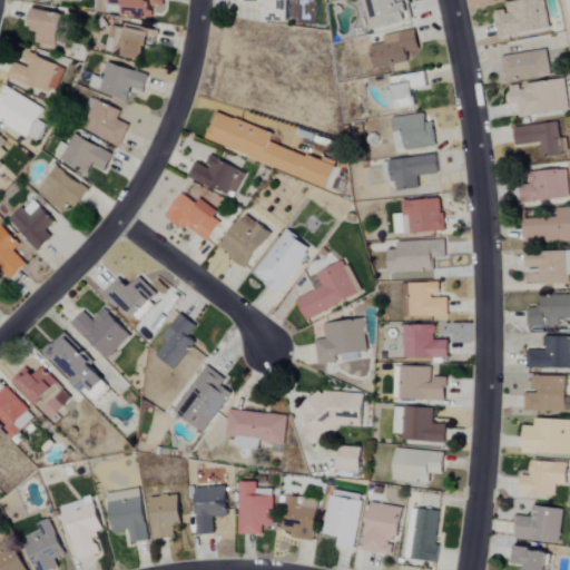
[(163,0),(106,0),(107,6),(124,6),(124,17),(146,18),(146,12),(163,13),(163,0)]
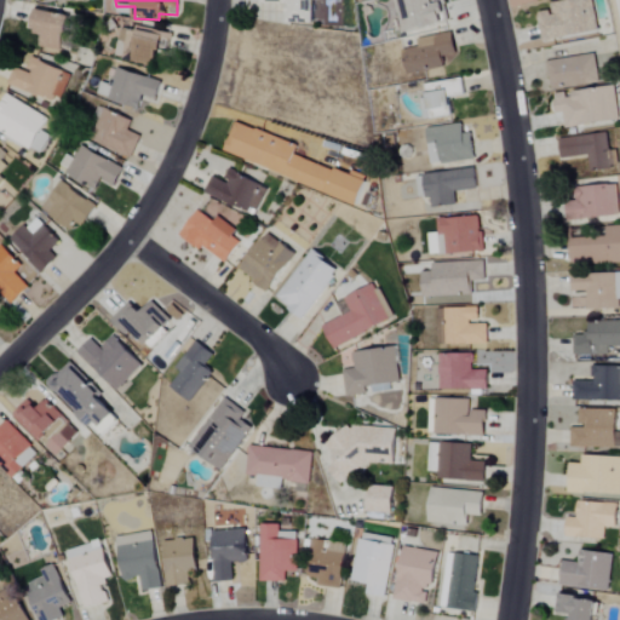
[(288,26),(316,26),(316,0),(258,0),(259,3),(283,3),(283,15),(288,15),(288,26)]
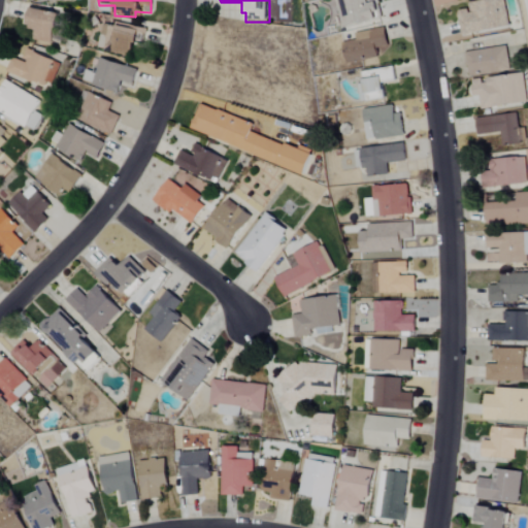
[(337,0),(343,29),(382,21),(377,0),(337,0)]
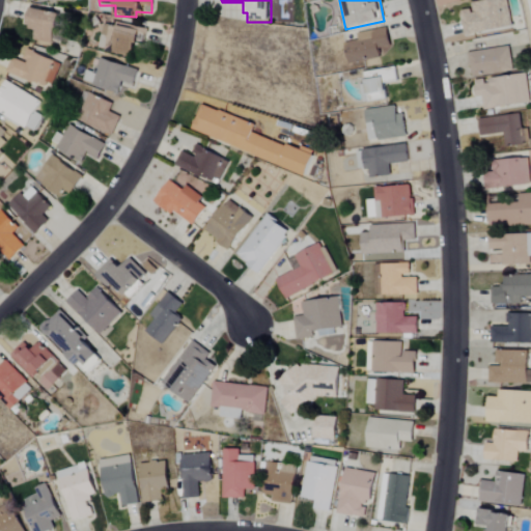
[(511,28),(506,0),(492,0),(470,3),(471,9),(459,11),(464,36),(511,28)]
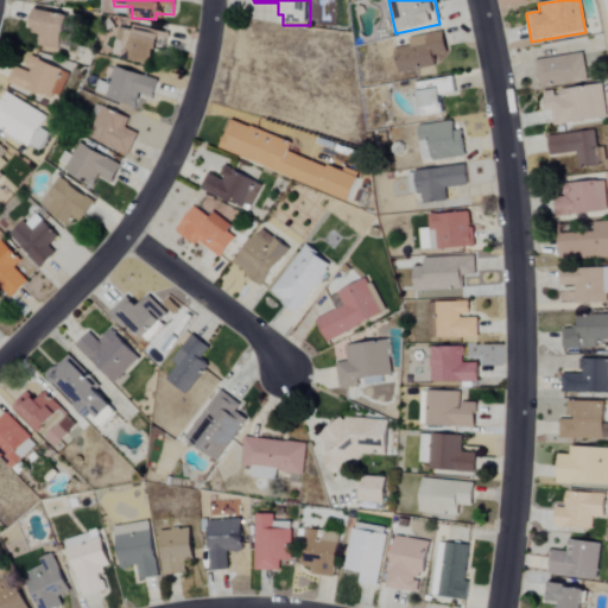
[(37,46),(59,52),(69,19),(37,11),(31,31),(40,33),(37,46)]
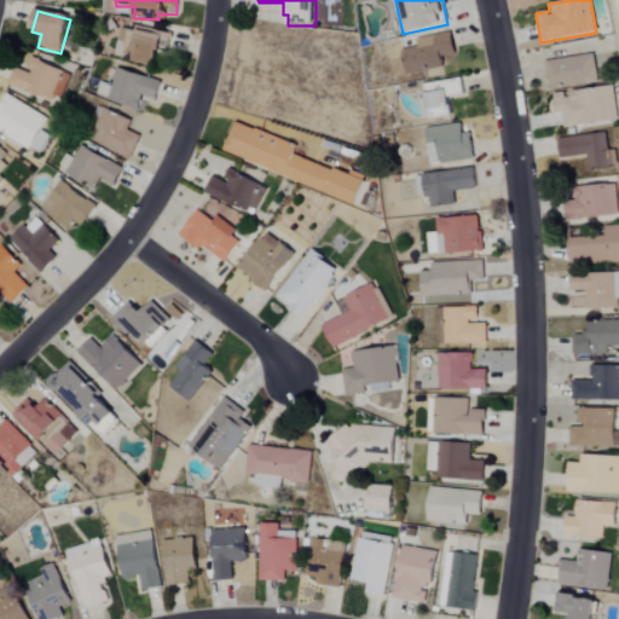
[(114,59),(154,67),(157,52),(161,53),(165,36),(127,29),(125,42),(117,41),(114,59)]
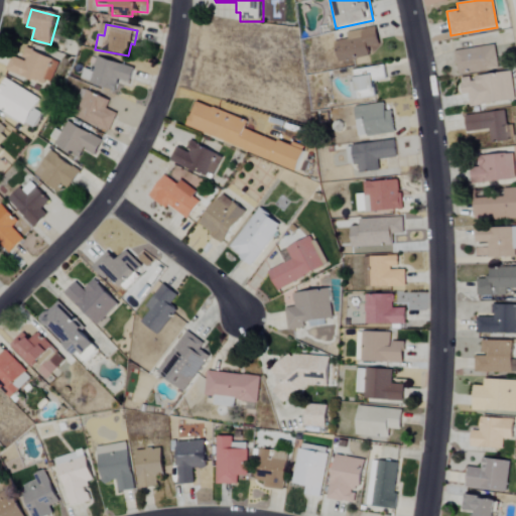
[(347,33),(348,40),(335,42),(339,62),(370,56),(368,48),(380,45),(376,27),(347,33)]
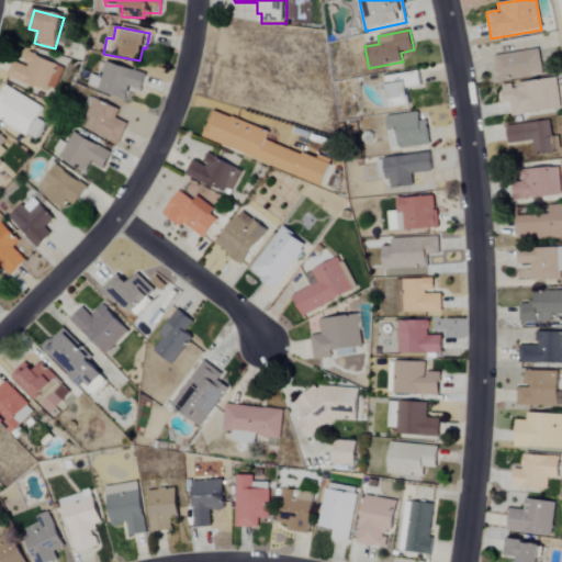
[(542,74),(538,48),(495,57),(499,82),(542,74)]
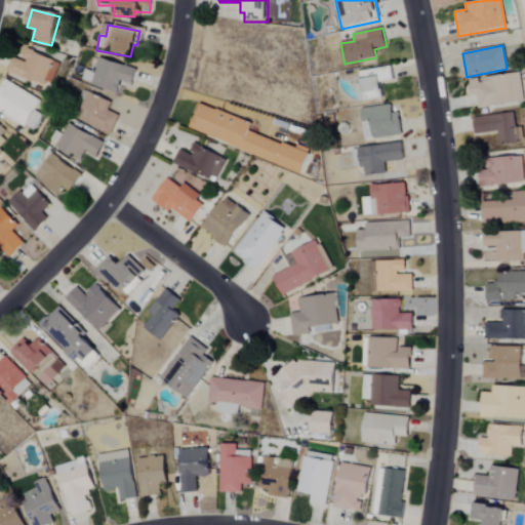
[(50,88),(59,63),(29,51),(25,64),(11,58),(6,72),(50,88)]
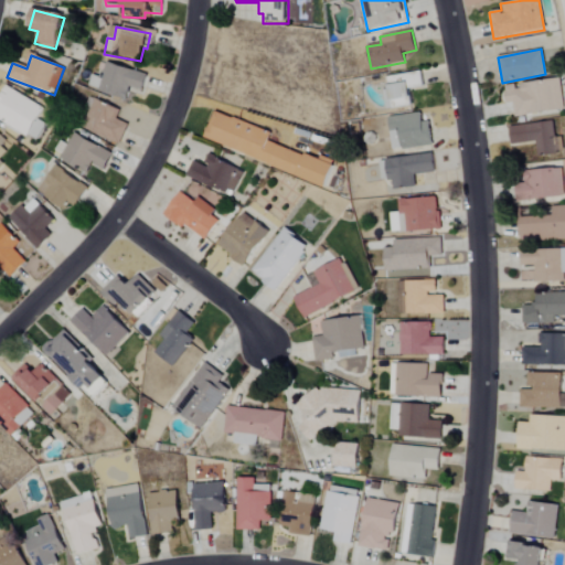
[(127,99),(130,87),(142,91),(147,74),(105,63),(100,77),(92,75),(88,89),(127,99)]
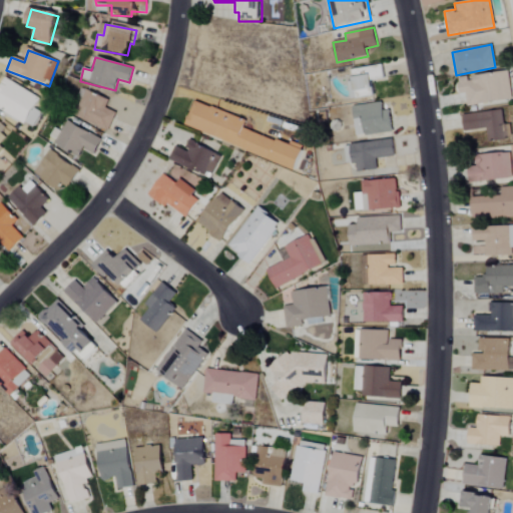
[(373,96),(372,81),(384,80),(382,66),(353,69),(356,98),(373,96)]
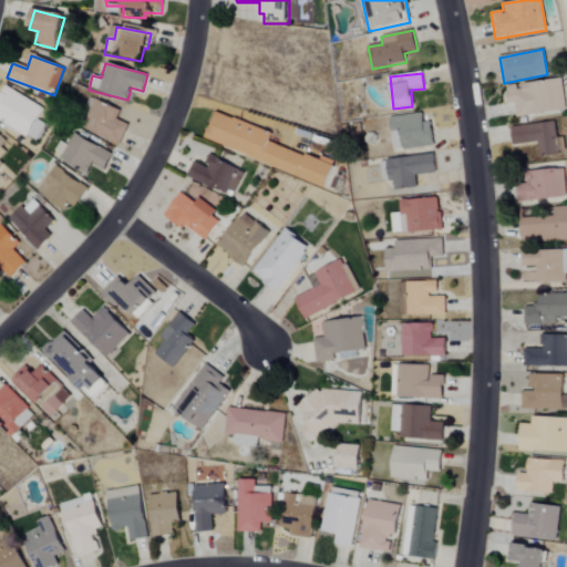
[(566,111),(562,80),(519,85),(505,88),(507,104),(514,104),(516,117),(566,111)]
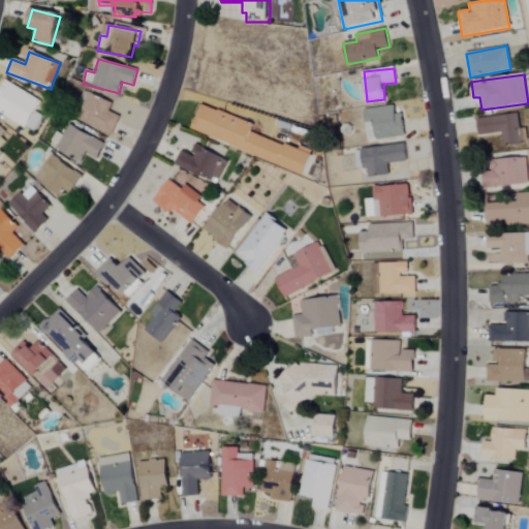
[(41,102),(5,82),(0,91),(0,113),(34,132),(42,117),(36,113),(41,102)]
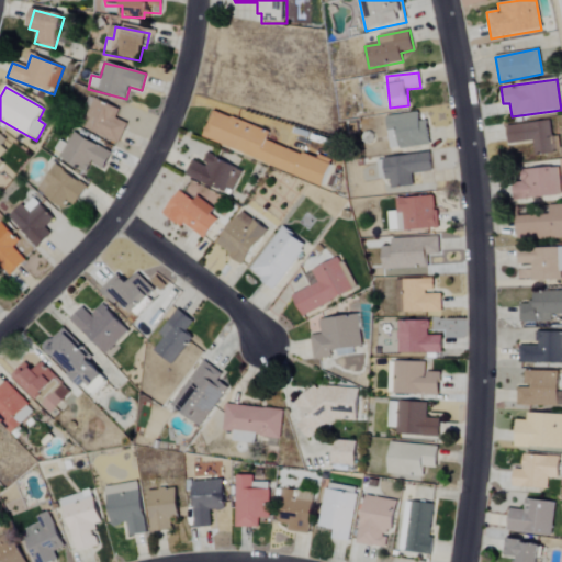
[(120,111),(91,98),(87,108),(91,110),(83,128),(119,145),(127,124),(115,119),(120,111)]
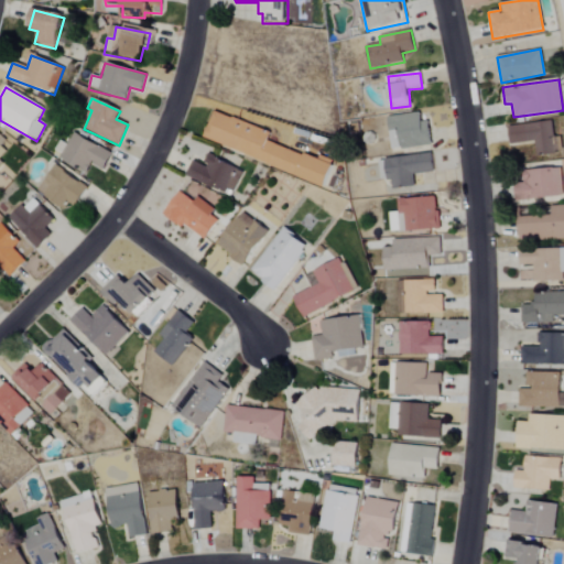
[(203,142),(325,185),(333,164),(267,141),(270,132),(213,112),(203,142)]
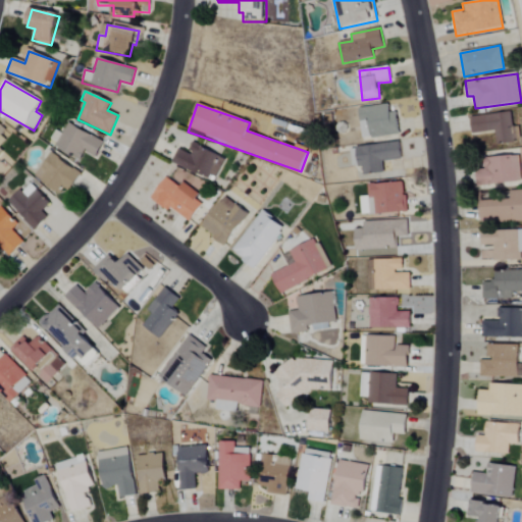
[(361,140),(400,135),(397,112),(389,113),(388,104),(358,108),(361,140)]
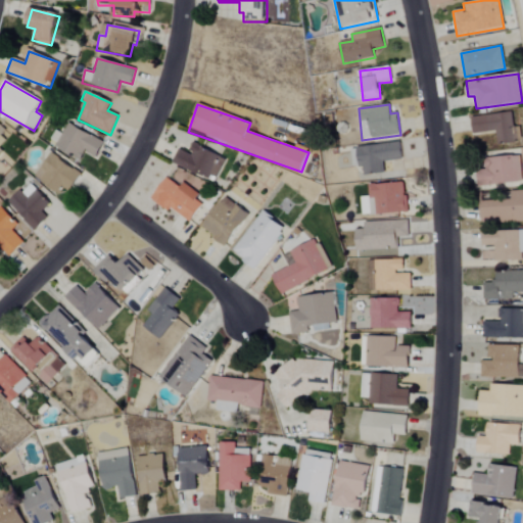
[(471,117),(473,134),(496,132),(497,144),(522,142),(520,128),(513,128),(512,113),(471,117)]
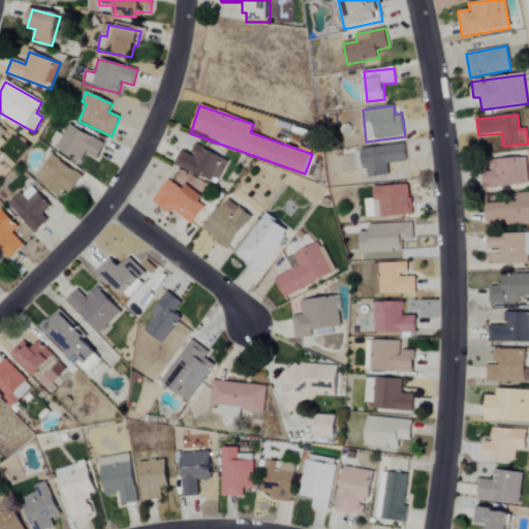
[(56,132),(50,145),(82,160),(85,153),(98,160),(106,144),(68,126),(64,136),(56,132)]
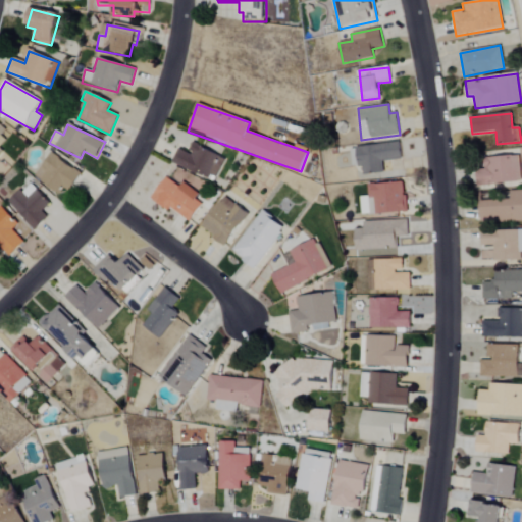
[(225,159),(192,144),(188,152),(178,148),(172,163),(214,183),(225,159)]
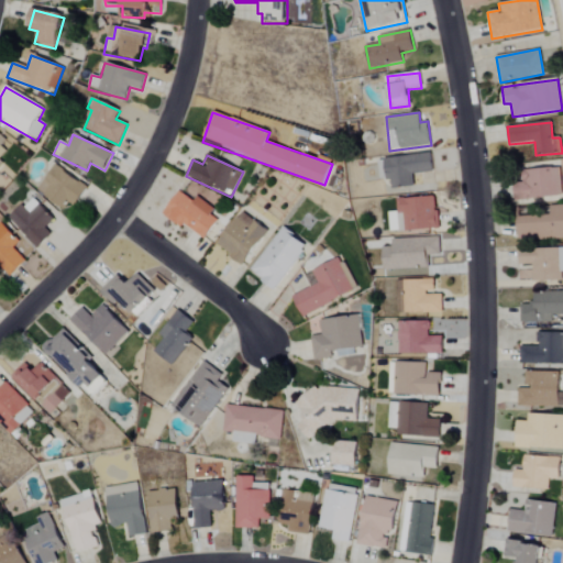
[(433,174),(432,155),(386,157),(388,189),(414,187),(412,174),(433,174)]
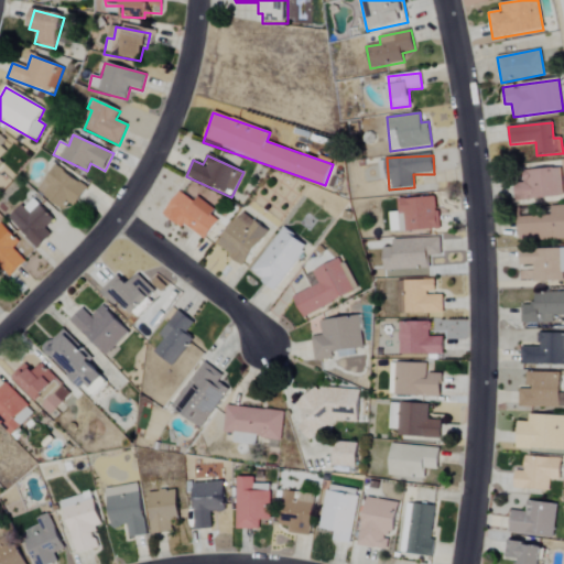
[(76,208),(88,187),(53,166),(38,193),(65,209),(68,204),(76,208)]
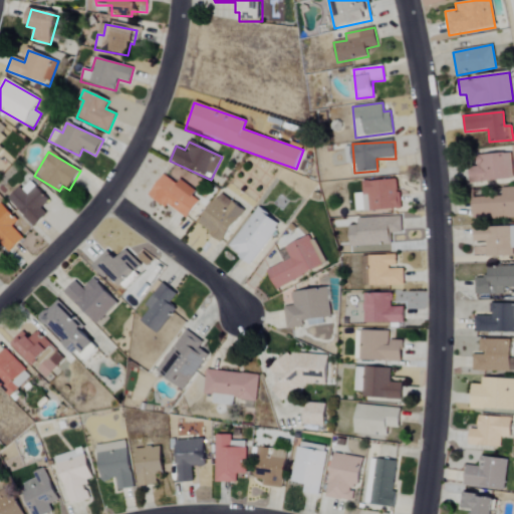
[(512,155),(471,156),(472,182),(513,181),(512,155)]
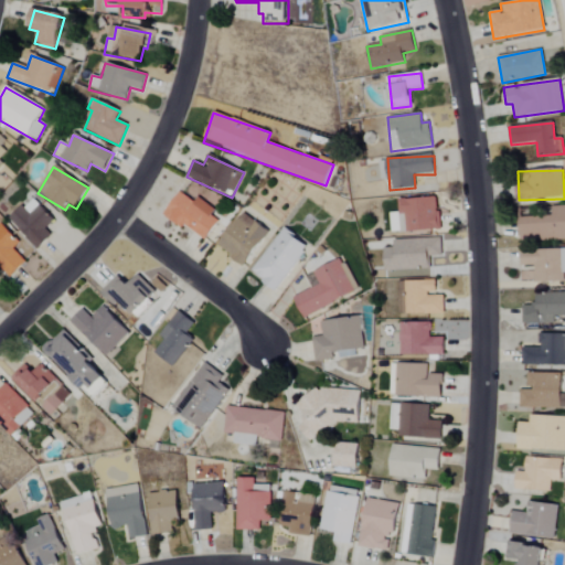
[(215,211),(199,198),(194,203),(181,193),(166,213),(204,242),(219,222),(211,216),(215,211)]
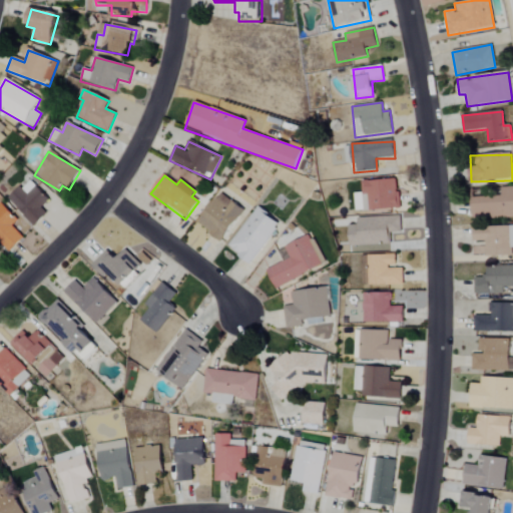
[(355,211),(399,209),(398,179),(361,181),(361,193),(354,193),(355,211)]
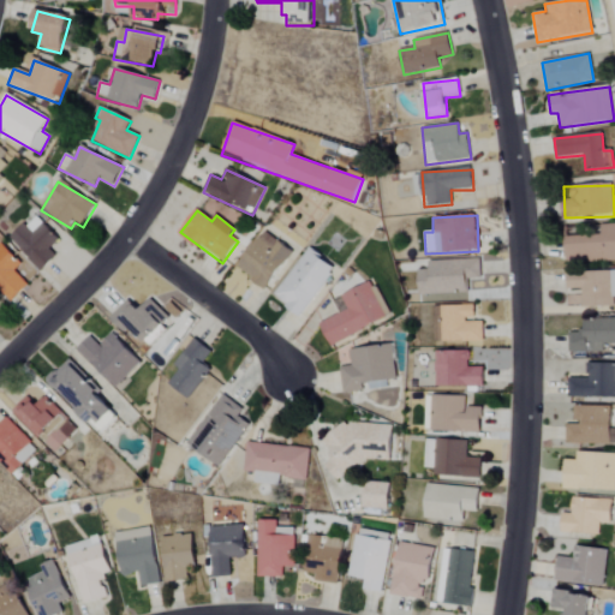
[(57,257),(49,250),(59,240),(43,224),(33,234),(24,225),(10,238),(41,272),(57,257)]
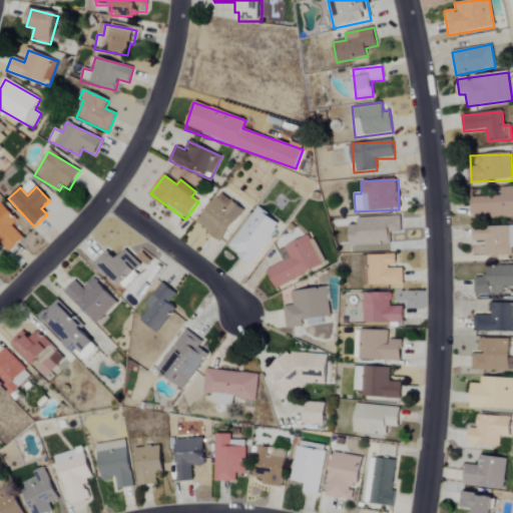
[(473,219),(512,217),(512,187),(503,187),(504,198),(472,199),(473,219)]
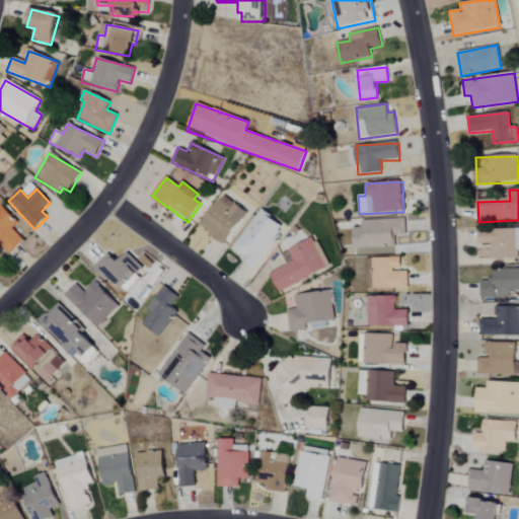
[(246,211),(220,196),(201,230),(227,244),(246,211)]
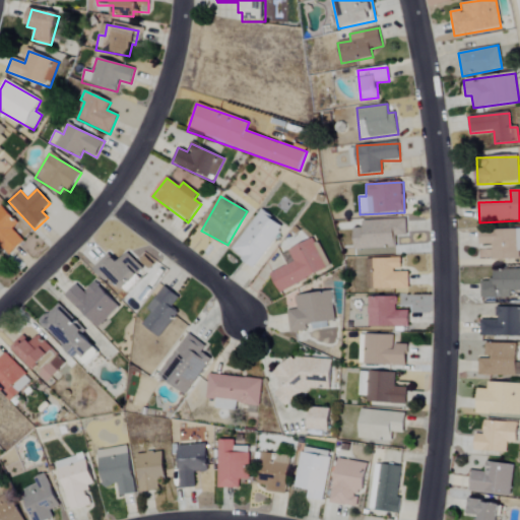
[(12,230),(18,223),(1,206),(0,207),(0,243),(11,255),(24,242),(12,230)]
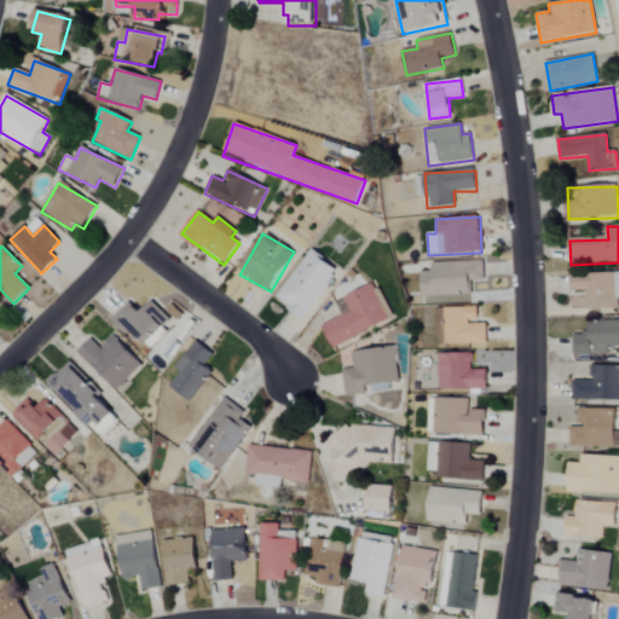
[(301,319),(337,272),(311,250),(275,298),(301,319)]
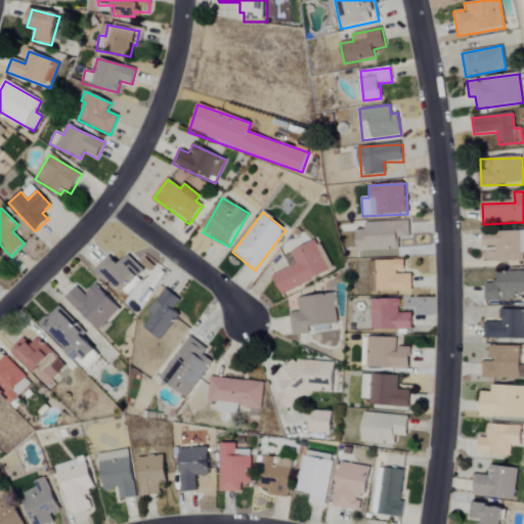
[(399,250),(398,238),(410,238),(409,221),(365,223),(365,230),(355,230),(356,252),(399,250)]
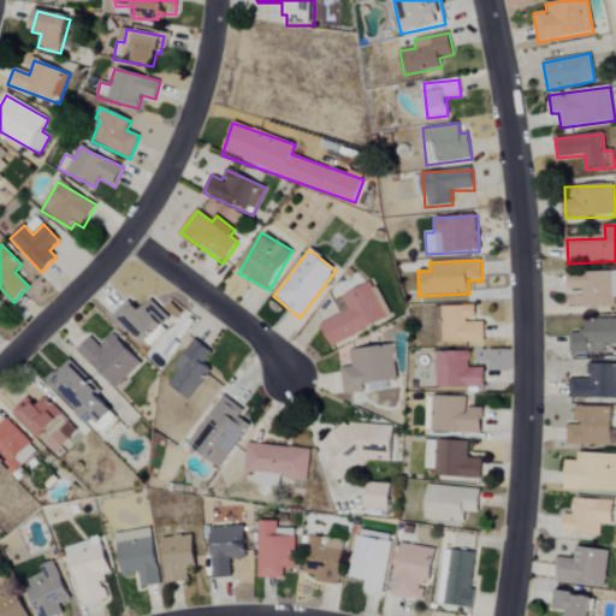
[(584,309),(615,308),(615,298),(615,297),(615,271),(569,273),(569,290),(582,290),(584,309)]
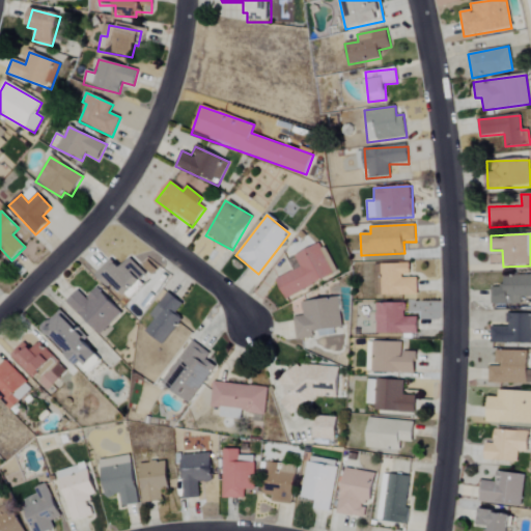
[(301,269),(276,280),(284,299),(337,274),(323,243),(295,256),(301,269)]
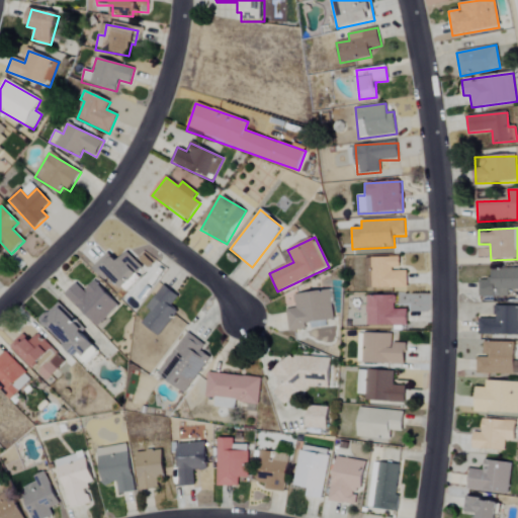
[(108,252),(92,267),(104,279),(109,274),(121,288),(143,268),(127,252),(117,261),(108,252)]
